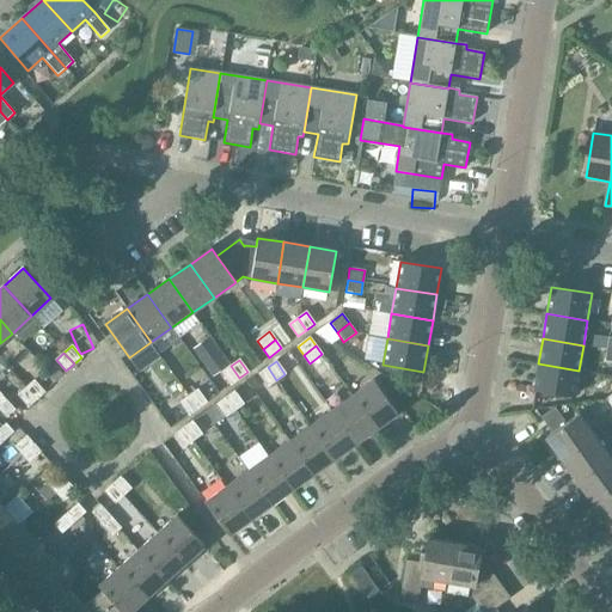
[(574,397),(579,371),(538,363),(533,390),(574,397)]
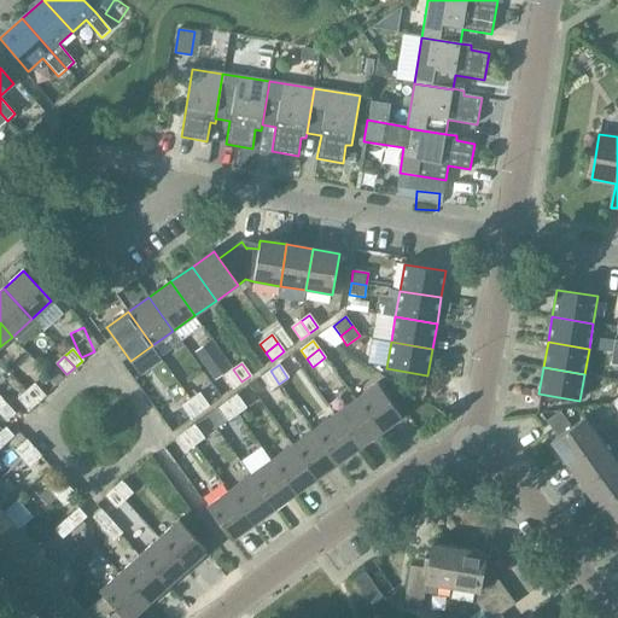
[(242,382),(233,369),(225,375),(233,389),(242,382)]
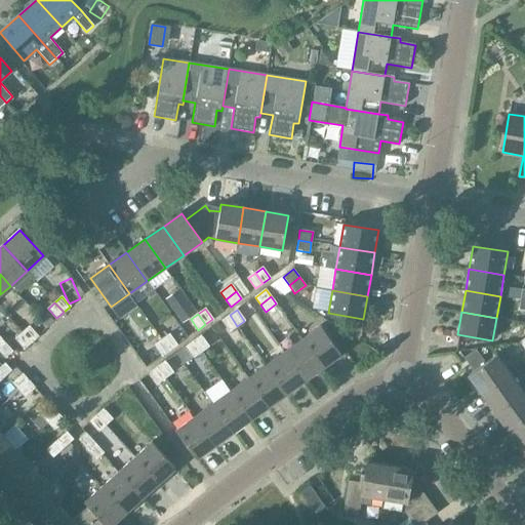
[(237,326),(230,315),(223,320),(230,331),(237,326)]
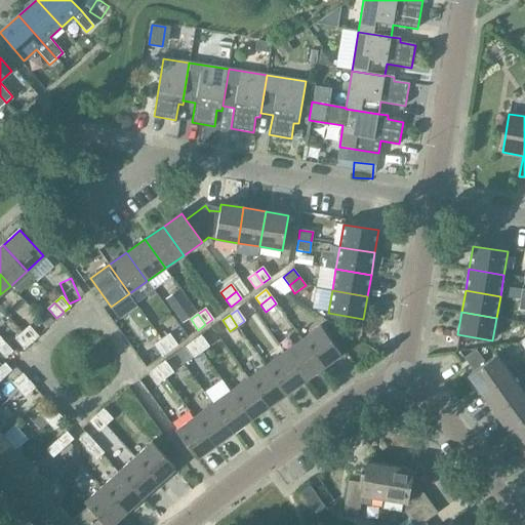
[(301,339),(322,368),(341,355),(320,326),(301,339)]
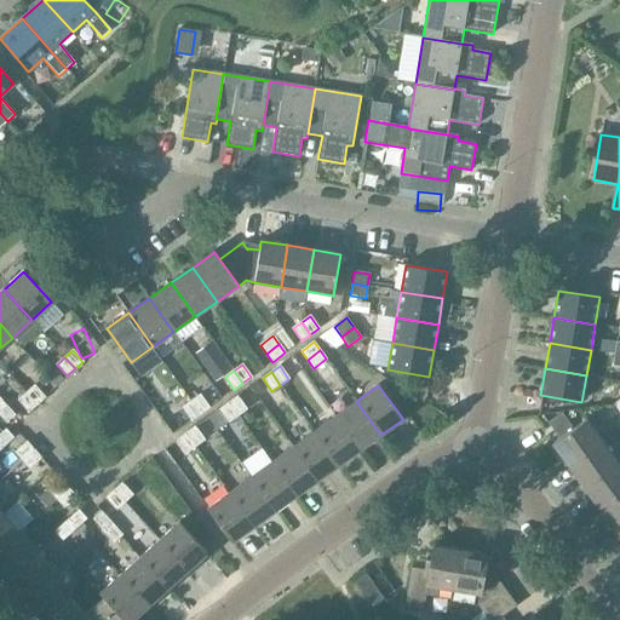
[(36,405),(45,397),(34,386),(27,392),(36,405)]
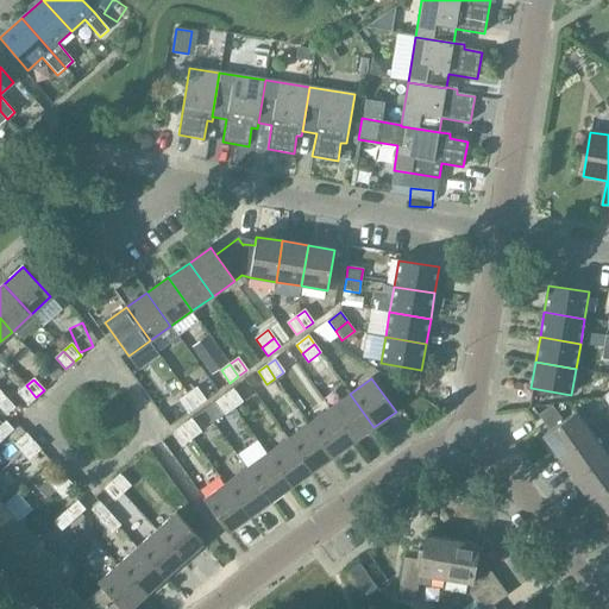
[(29,405),(36,397),(26,385),(18,393),(29,405)]
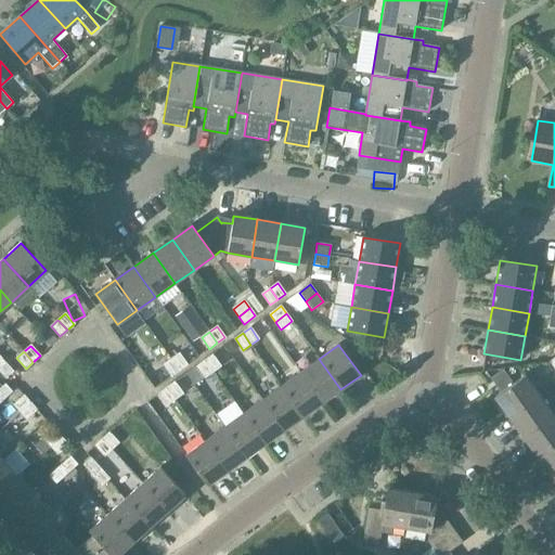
[(171,359),(179,371),(186,365),(179,353),(171,359)]
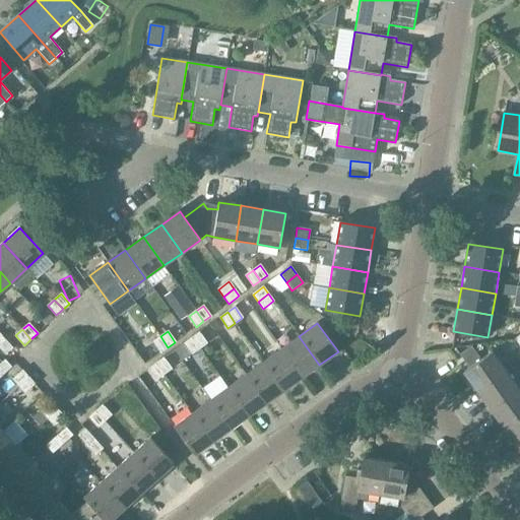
[(192,338),(199,348),(206,343),(199,333),(192,338)]
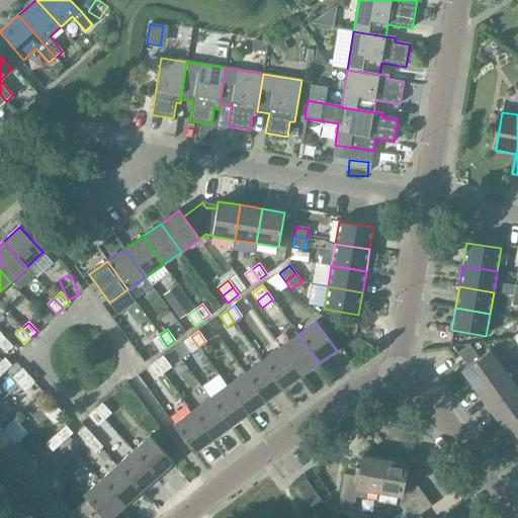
[(167,346),(160,335),(153,340),(160,351),(167,346)]
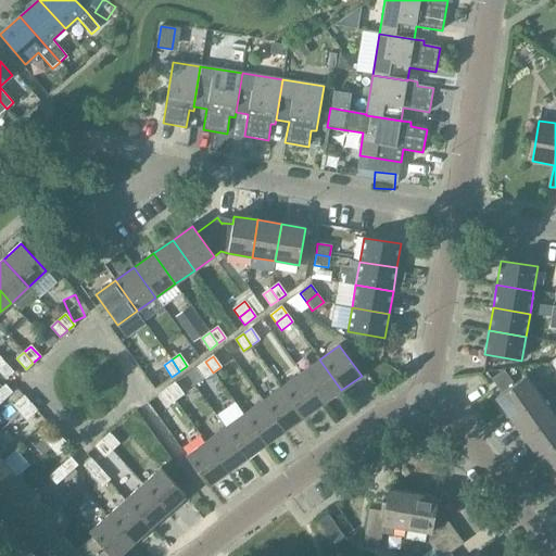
[(341,390),(319,359),(301,374),(323,404),(341,390)]
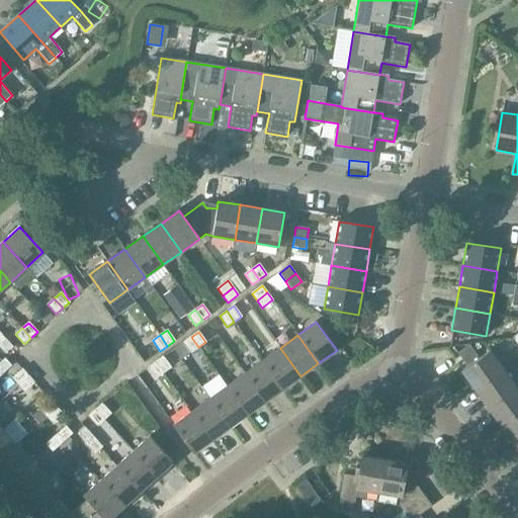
[(3,337),(0,339),(0,346),(5,352),(11,347),(3,337)]
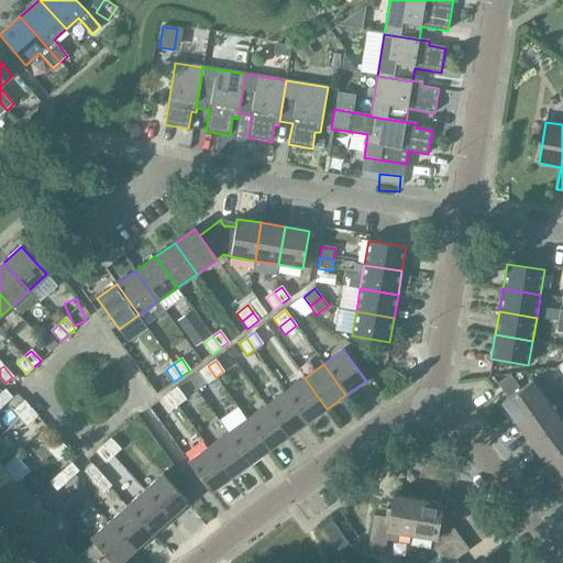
[(216,377),(208,366),(200,372),(208,383),(216,377)]
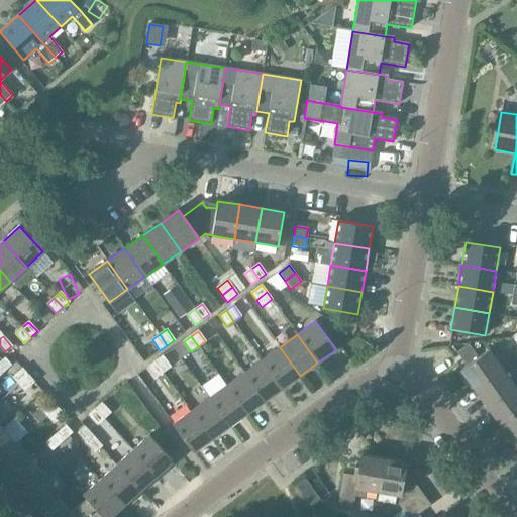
[(300,376),(280,347),(262,359),(282,388),(300,376)]
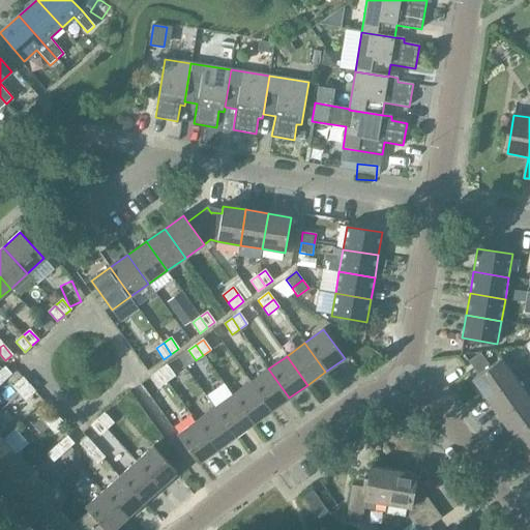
[(486,398),(514,377),(501,358),(472,379),(486,398)]
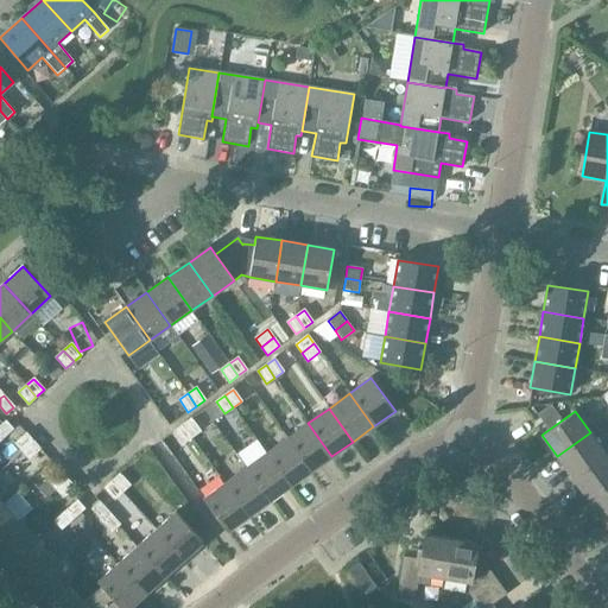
[(301,429),(287,438),(311,472),(331,456),(308,423),(304,417),(296,423),(301,429)]
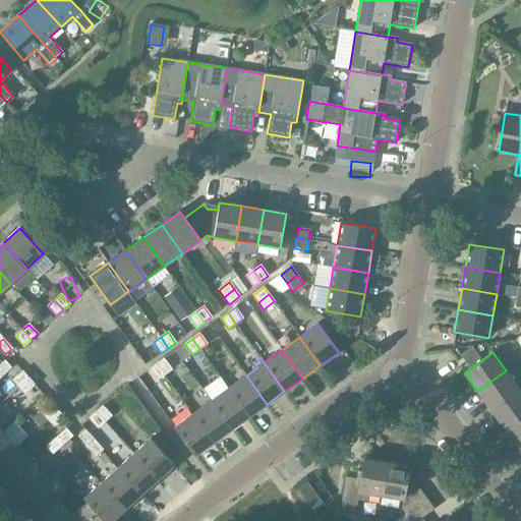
[(157,364),(164,374),(171,369),(164,359),(157,364)]
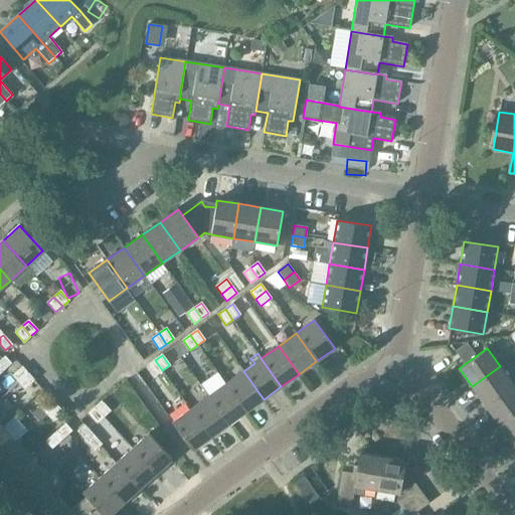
[(0,361),(0,370),(1,372),(10,363),(5,357),(0,361)]
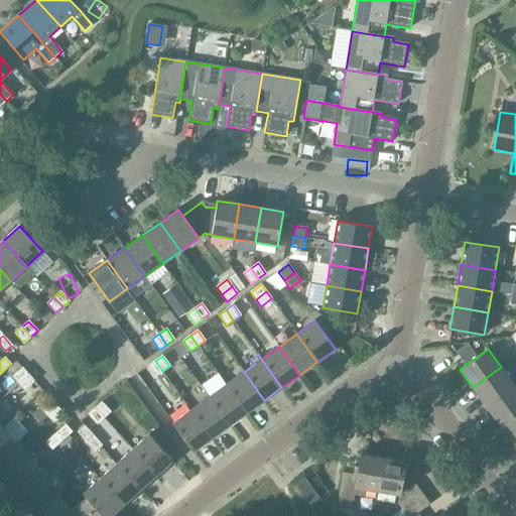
[(162,371),(155,361),(148,366),(155,376),(162,371)]
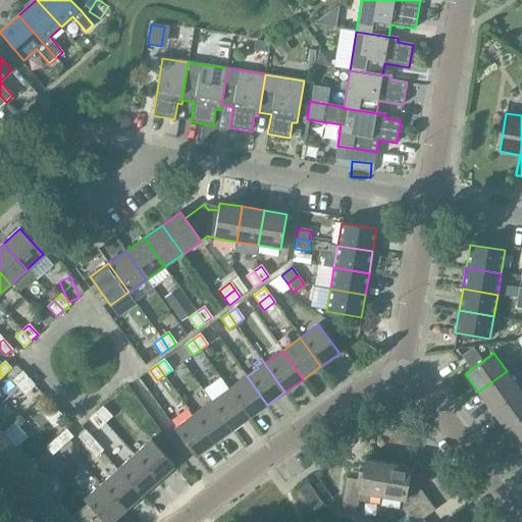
[(491,410),(520,389),(507,371),(478,392),(491,410)]
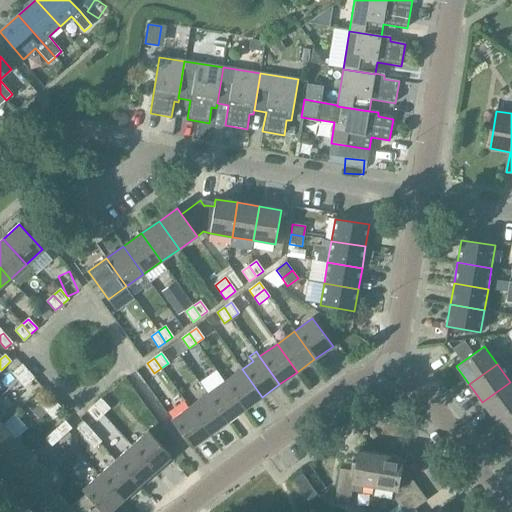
[(27,371),(22,365),(12,373),(18,380),(27,371)]
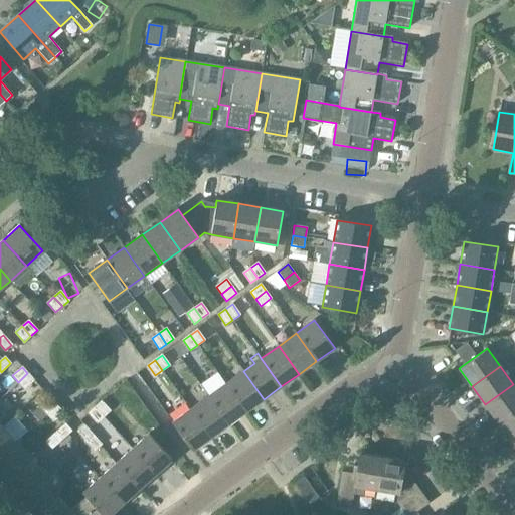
[(264,399),(243,371),(225,384),(245,412),(264,399)]
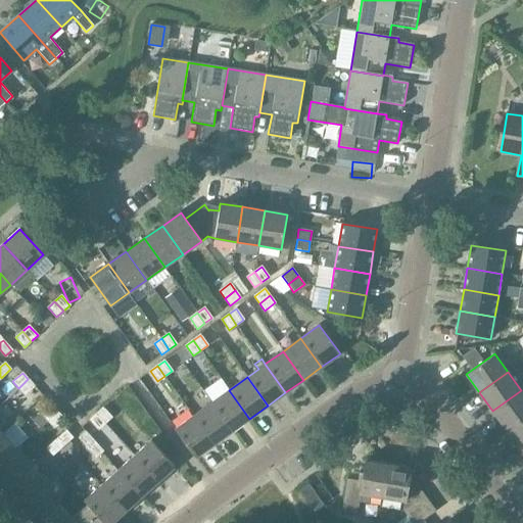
[(34,386),(28,379),(18,388),(25,394),(34,386)]
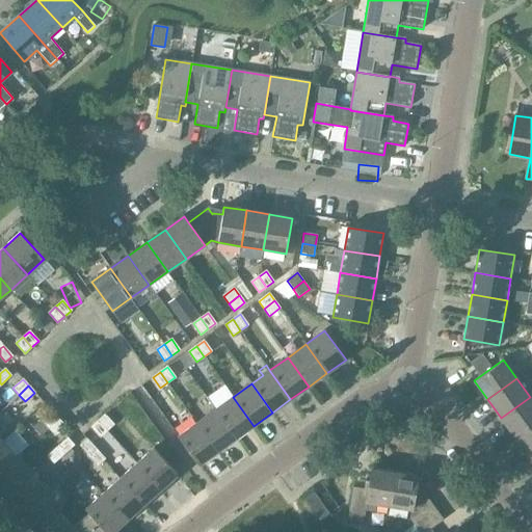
[(254,426),(233,397),(215,409),(236,439),(254,426)]
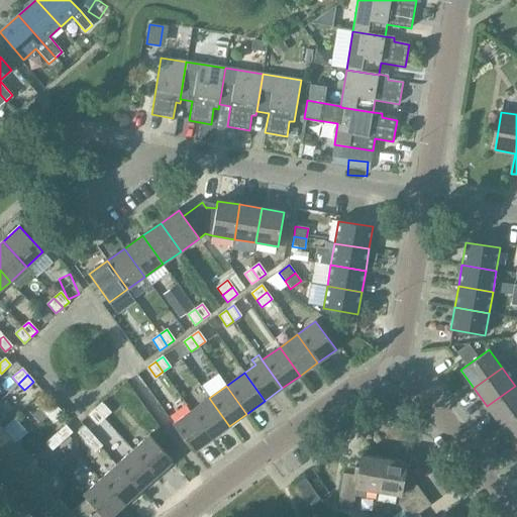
[(499,423),(516,410),(516,388),(515,386),(487,406),(499,423)]
